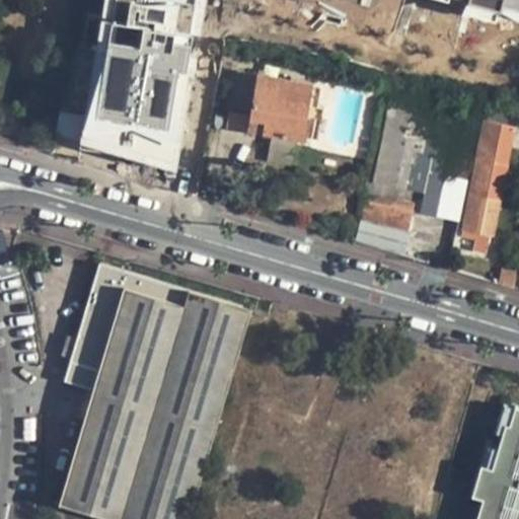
[(100,0),(75,151),(172,173),(203,0),(100,0)]
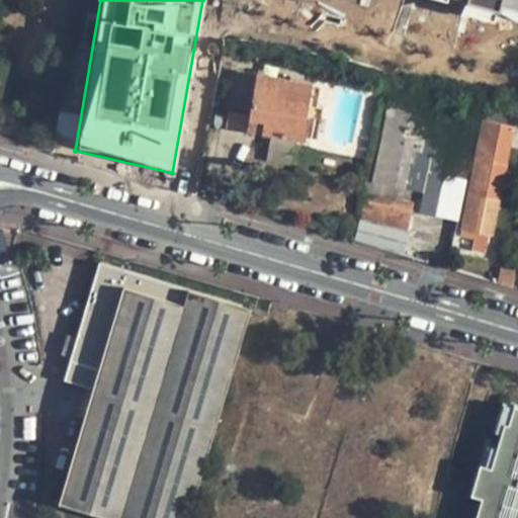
[(517,0),(433,0),(517,21),(517,0)]
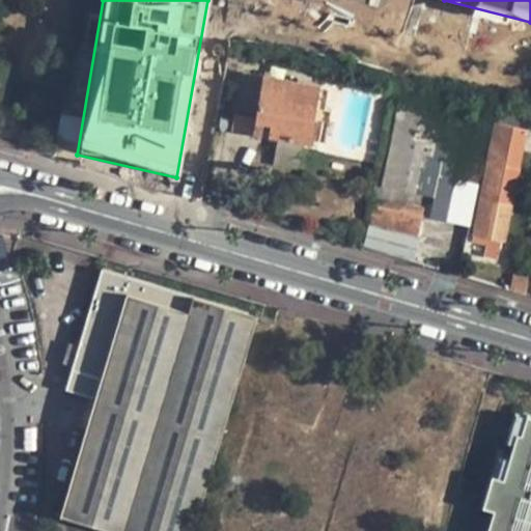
[(251,135),(260,81),(240,78),(231,132),(251,135)]
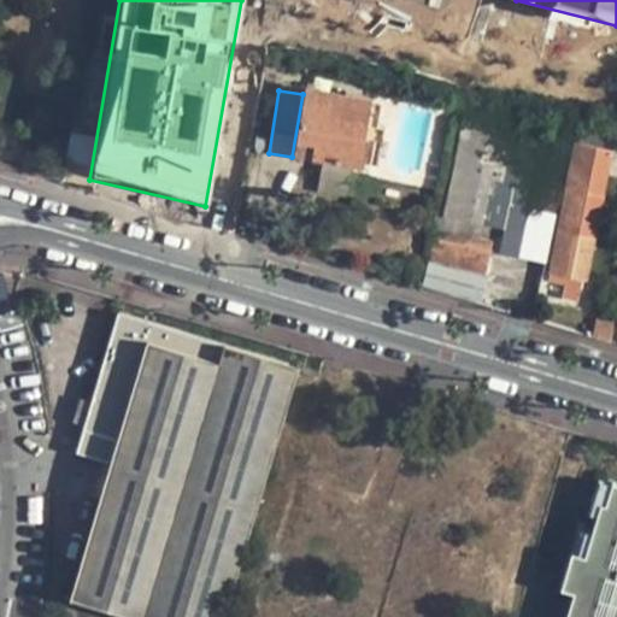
[(368,166),(371,94),(303,90),(299,163),(368,166)]
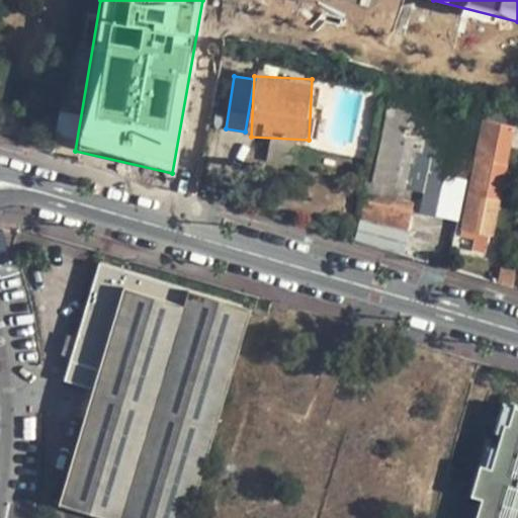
[(400,191),(406,110),(382,108),(376,190),(400,191)]
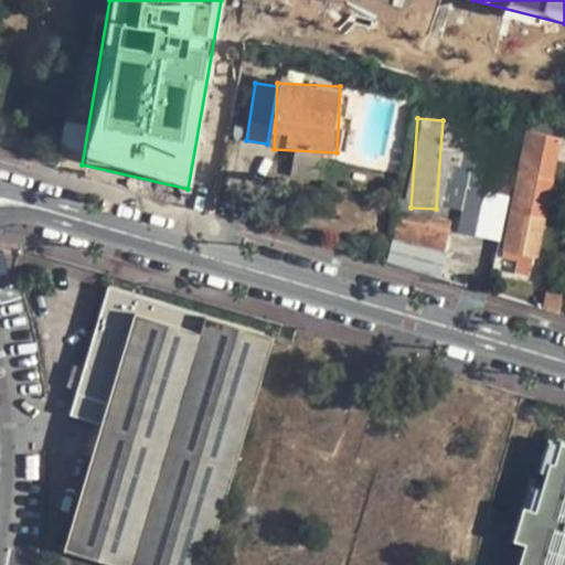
[(523,129),(498,272),(535,278),(561,137),(523,129)]
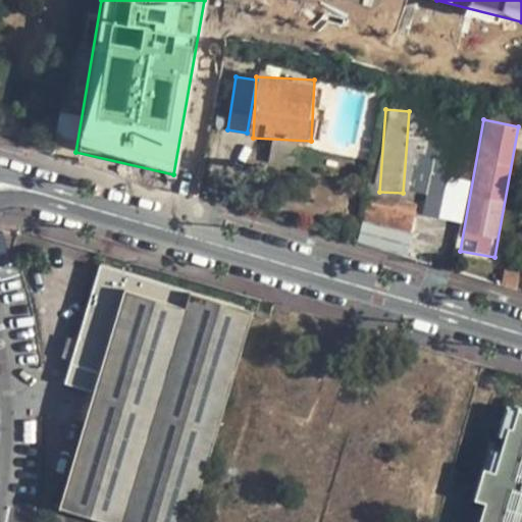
[(442,174),(445,161),(418,157),(413,192),(426,194),(423,216),(463,222),(470,178),(442,174)]
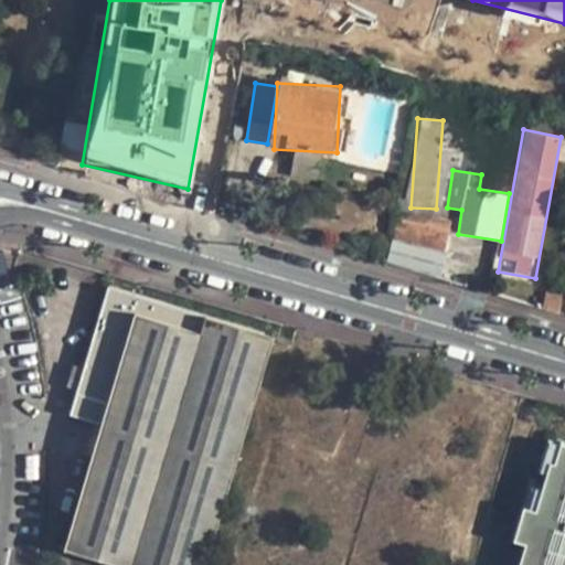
[(387,264),(439,274),(448,231),(396,220),(387,264)]
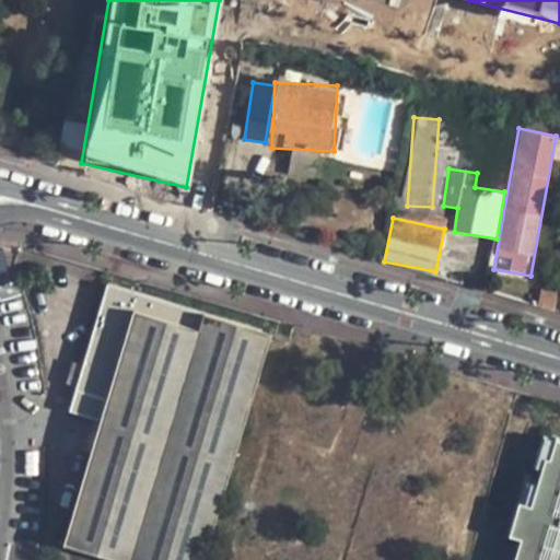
[(102,419),(65,543),(123,559),(202,559),(271,330),(107,281),(69,409),(102,419)]
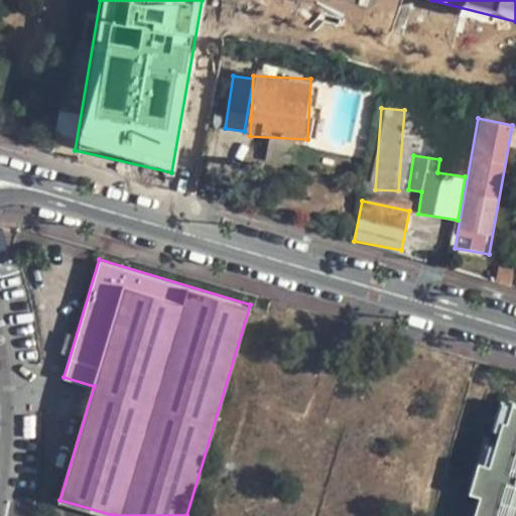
[(501,282),(512,284),(515,268),(497,265),(495,280),(499,281),(501,282)]
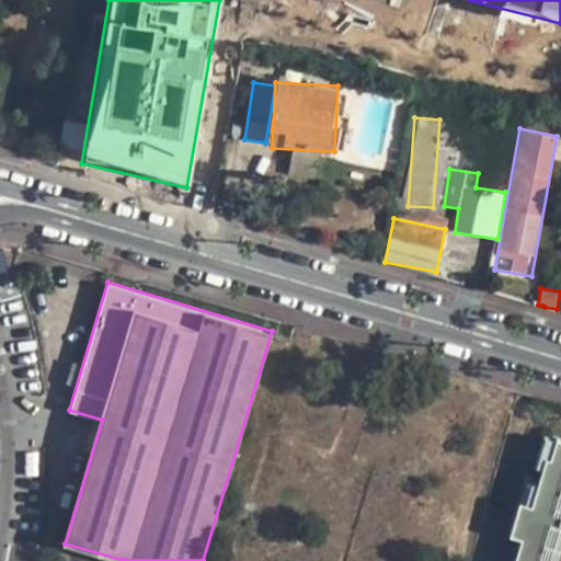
[(275,332),(274,339),(289,343),(292,336),(275,332)]
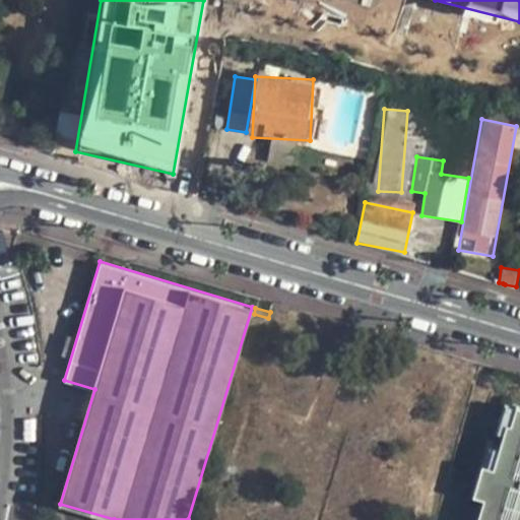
[(511,426),(516,408),(505,404),(496,433),(503,435),(506,425),(511,426)]
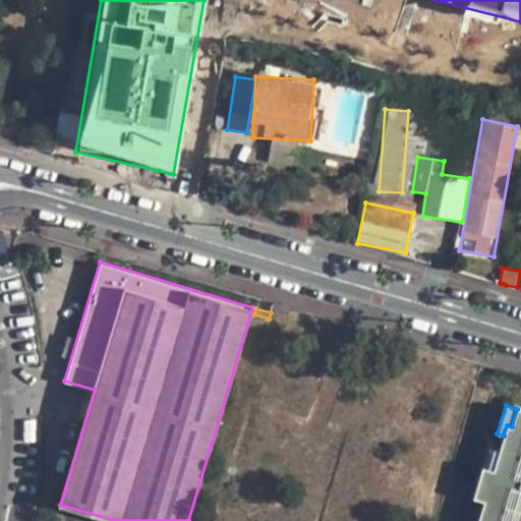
[(520,520),(520,408),(517,408),(517,409),(512,426),(507,425),(504,436),(500,450),(483,501),(477,520),(520,520)]
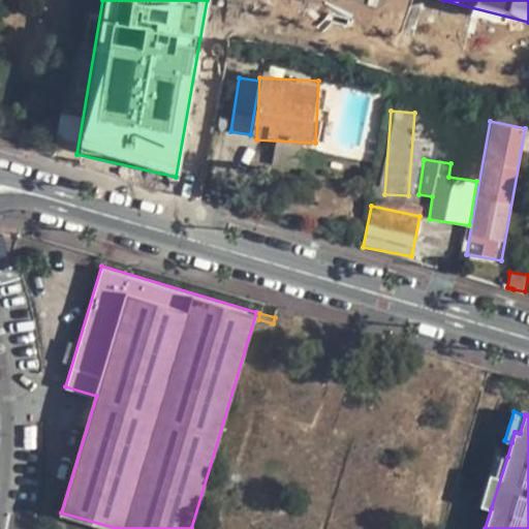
[(491,508),(507,457),(496,454),(480,505),(491,508)]
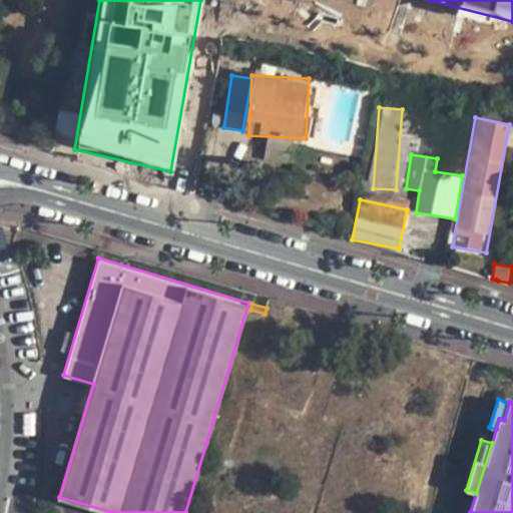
All buildings are outlined.
